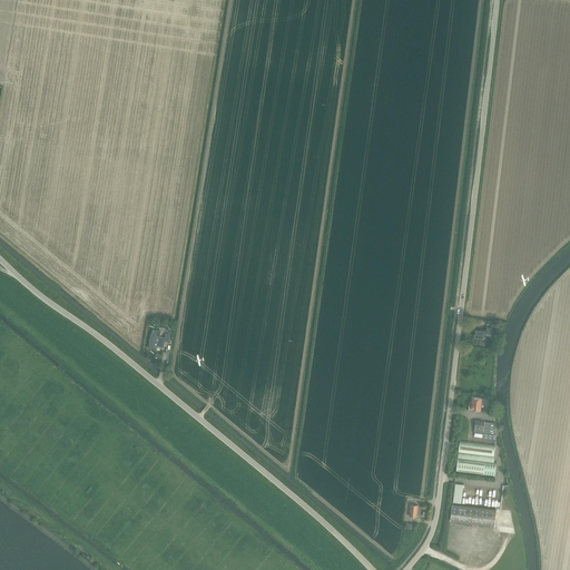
[(491,335),(492,328),(487,327),(487,330),(481,330),(480,331),(475,330),(475,336),(480,337),(480,338),(483,340),(483,337),(484,337),(485,334),(491,335)]
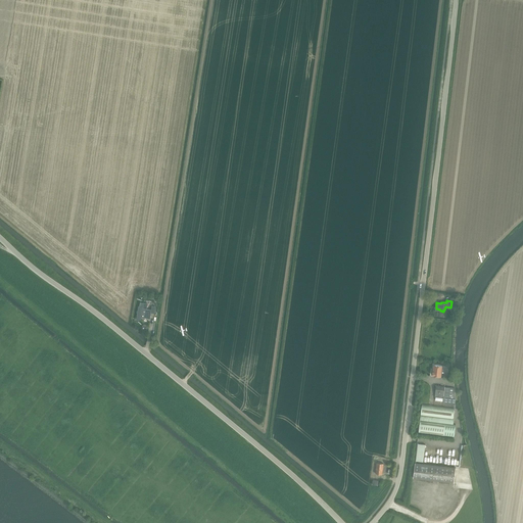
[(138,306),(136,319),(141,320),(141,318),(150,319),(151,313),(154,314),(155,306),(151,306),(151,310),(146,308),(147,304),(140,303),(139,306),(138,306)]
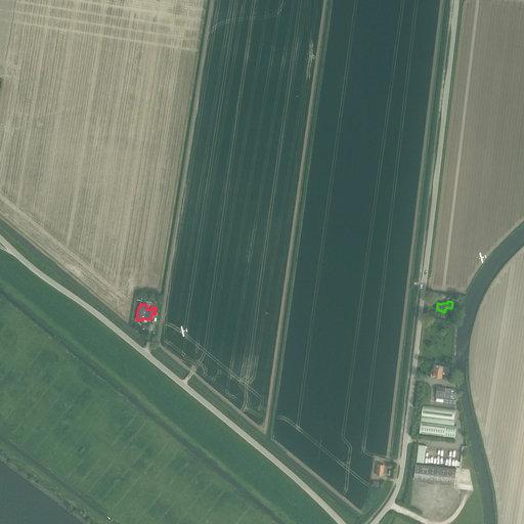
[(447,372),(448,366),(435,365),(435,372),(433,372),(432,375),(434,376),(442,377),(442,370),(447,372)]
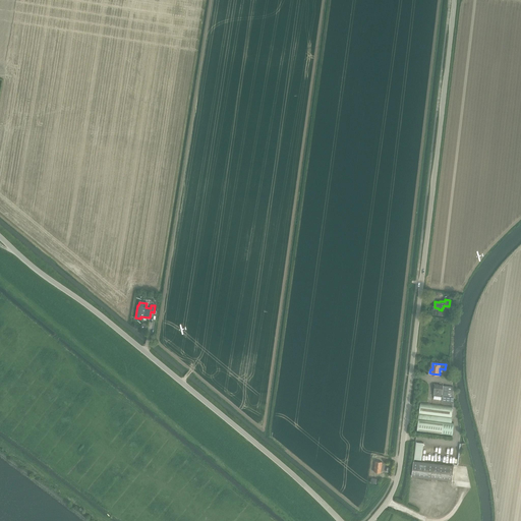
[(433,395),(442,396),(448,396),(447,401),(453,401),(454,399),(453,397),(454,397),(452,386),(444,385),(435,384),(433,395)]
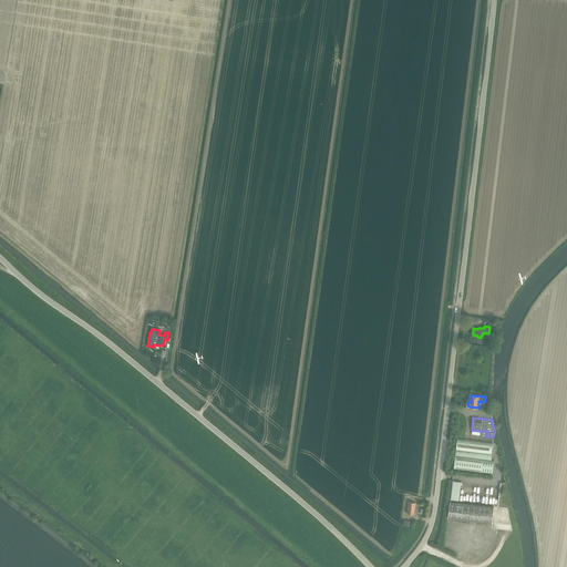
[(494,460),(491,460),(491,455),(493,442),(457,437),(456,451),(455,455),(454,470),(492,474),(494,460)]
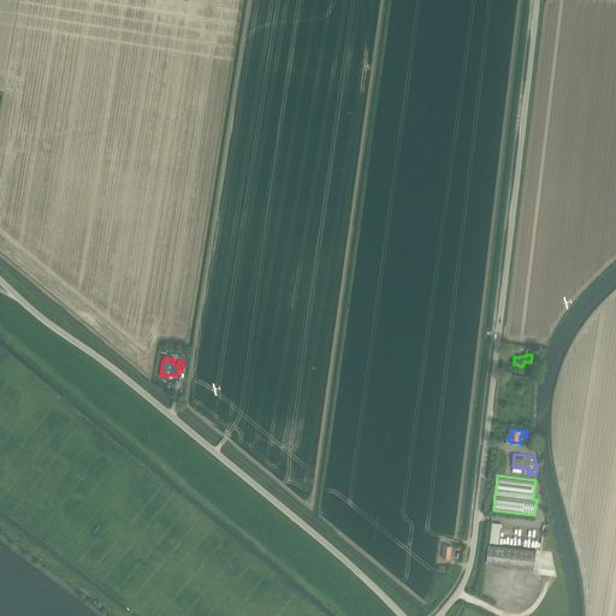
[(486,563),(534,568),(537,550),(489,545),(486,563)]
